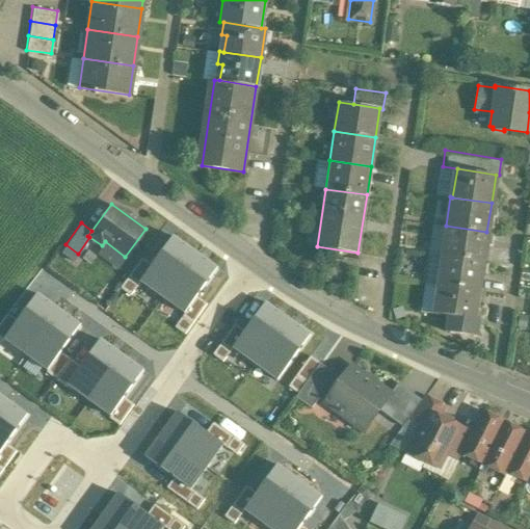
[(486,232),(446,226),(442,255),(482,261),(486,232)]
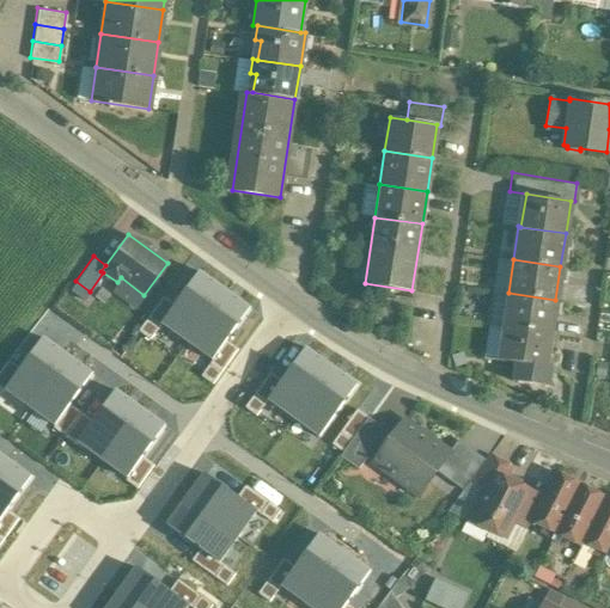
[(160,320),(188,339),(224,288),(199,269),(174,302),(160,320)]
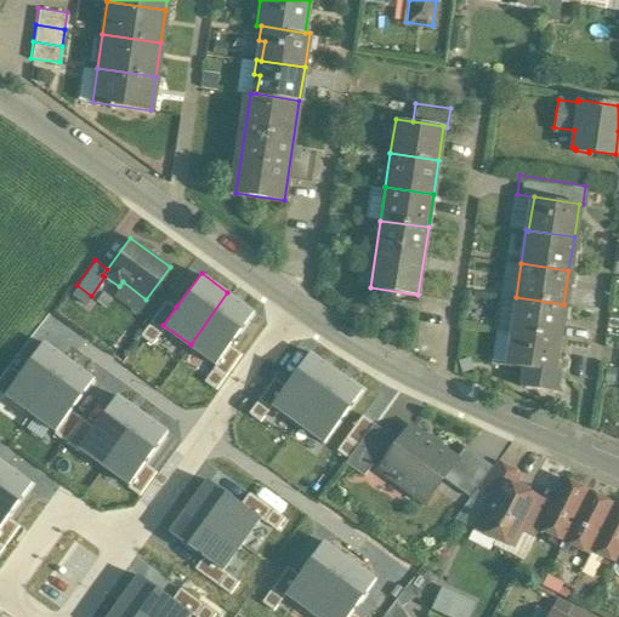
[(227,292),(191,344),(215,363),(228,344),(253,310),(227,292)]
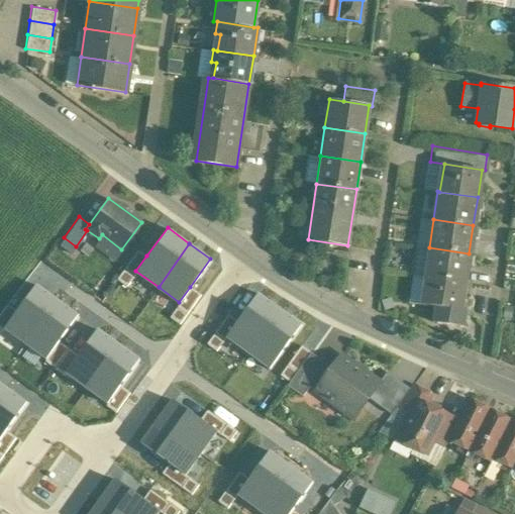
[(469,253),(429,247),(425,275),(465,282),(469,253)]
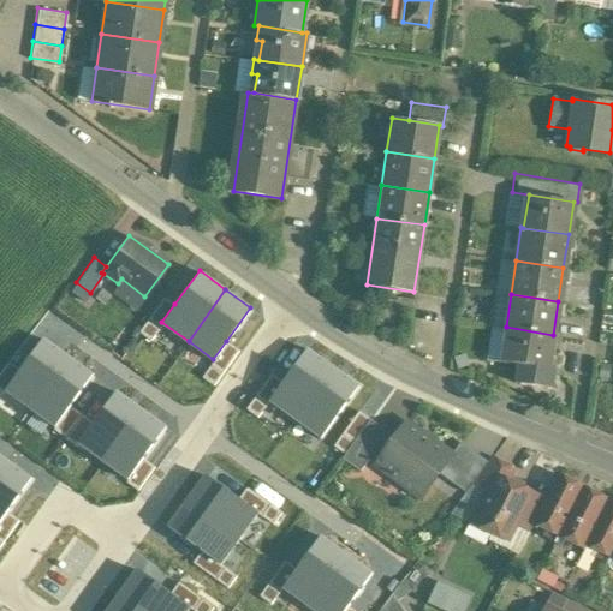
[(149,340),(161,322),(174,304),(164,297),(138,331),(149,340)]
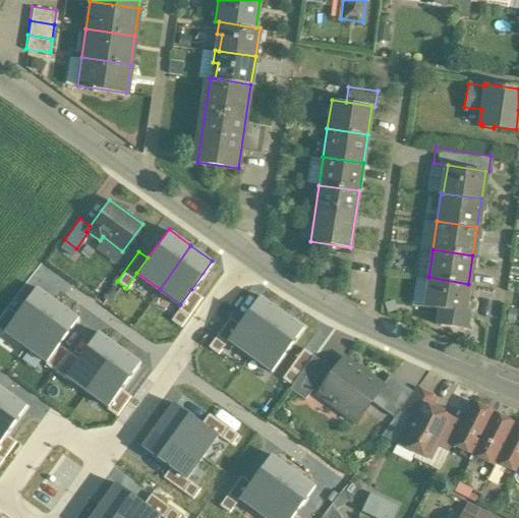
[(468,284),(428,277),(424,305),(441,308),(464,311),(464,310),(468,284)]
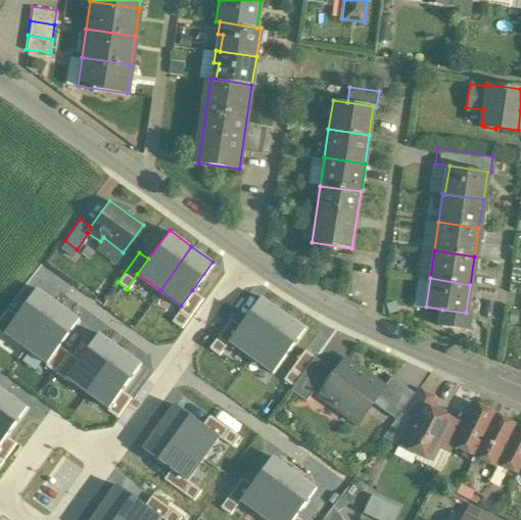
[(4,332),(25,347),(56,303),(36,288),(16,315),(4,332)]
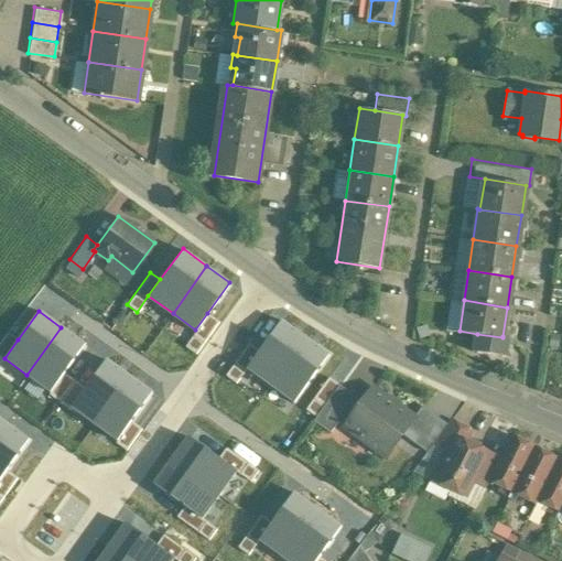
[(217,321),(207,313),(195,330),(184,345),(195,353),(217,321)]
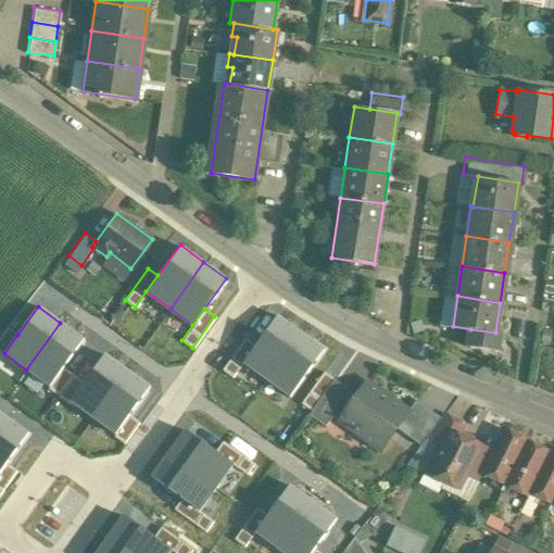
[(242,361),(266,379),(299,331),(276,315),(254,344),(242,361)]
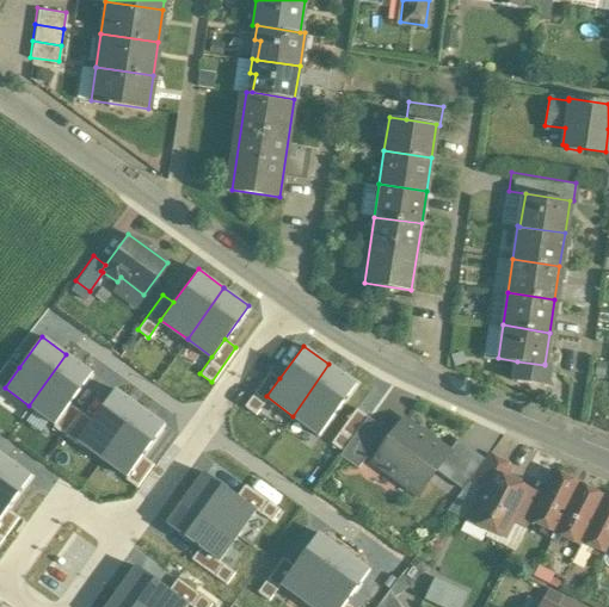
[(66,354),(29,406),(54,422),(67,403),(90,371),(66,354)]
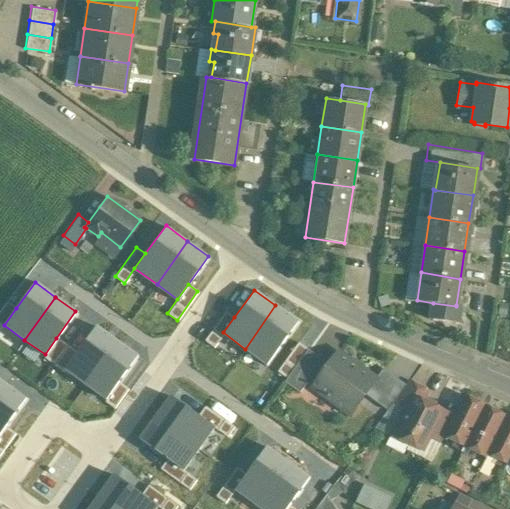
[(4,325),(16,308),(6,301),(0,308),(0,326),(2,327),(4,325)]
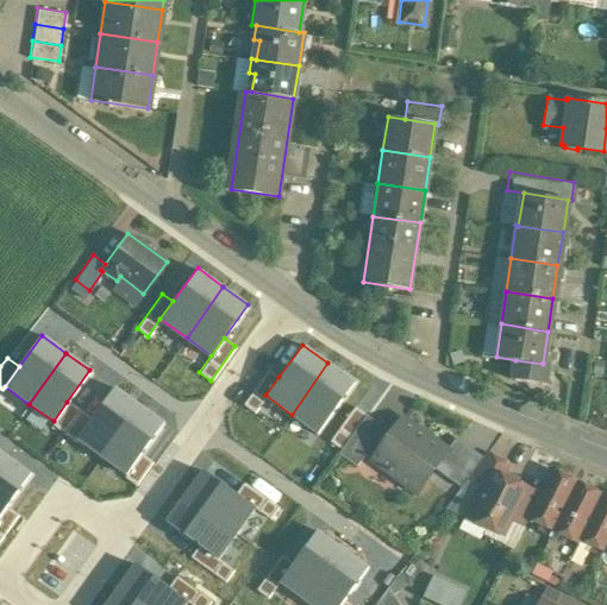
[(543,364),(515,360),(513,379),(544,384),(546,363),(543,363),(543,364)]
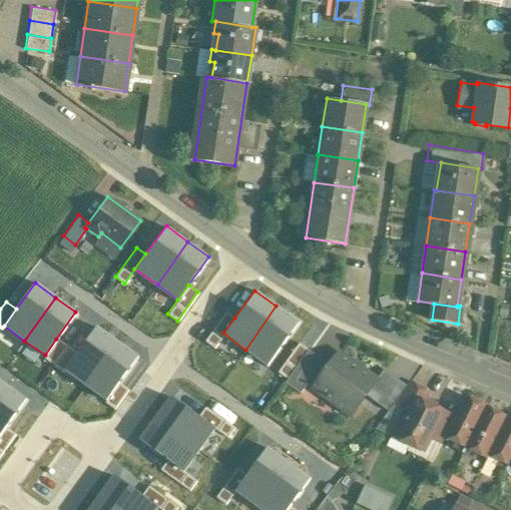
[(276,306),(245,350),(267,365),(298,322),(276,306)]
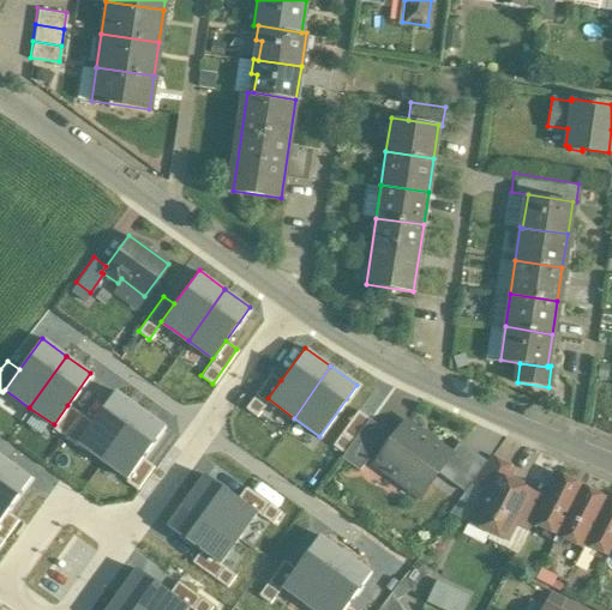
[(268,398),(281,380),(269,373),(245,406),(256,415),(268,398)]
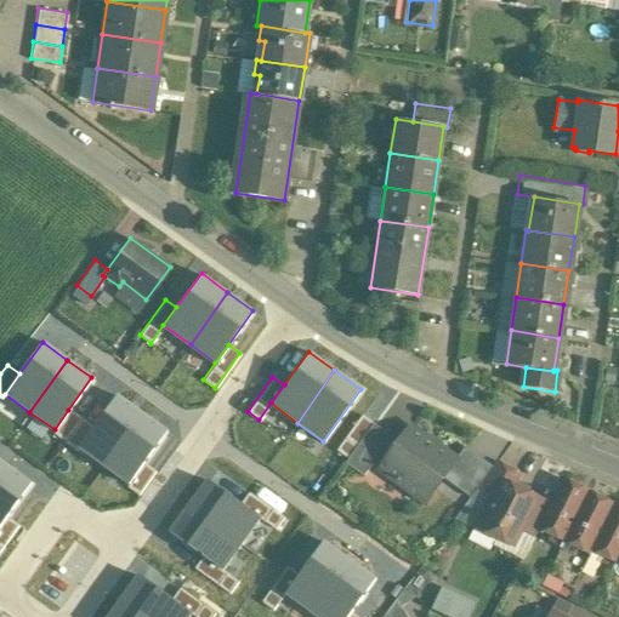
[(79,446),(104,464),(142,412),(117,394),(92,427),(79,446)]
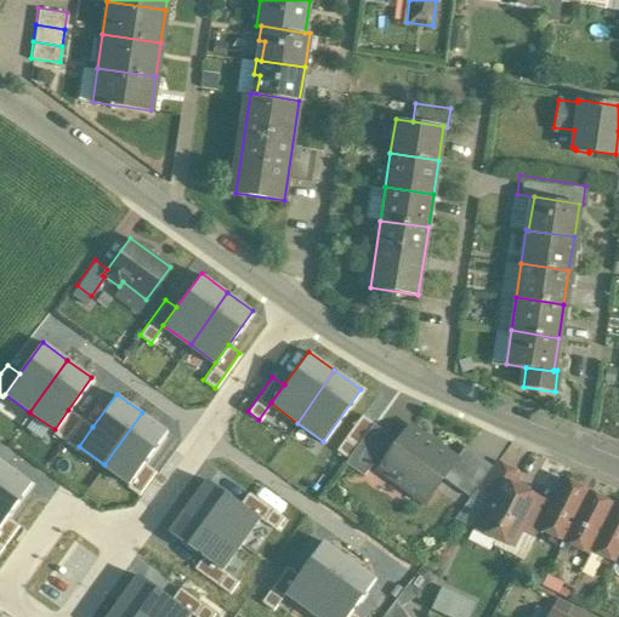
[(64,440),(81,418),(68,410),(55,429),(52,432),(64,440)]
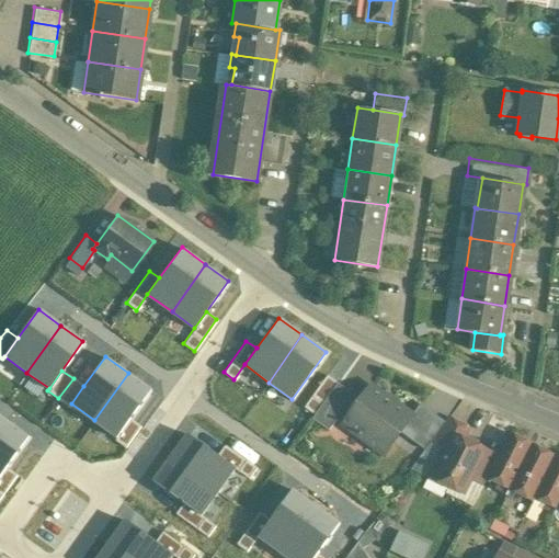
[(128,373),(94,420),(116,435),(128,419),(150,388),(128,373)]
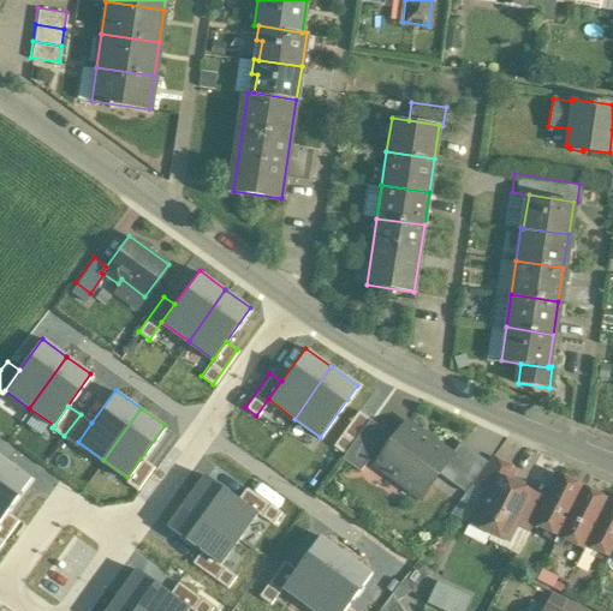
[(332,444),(344,453),(369,418),(357,409),(332,444)]
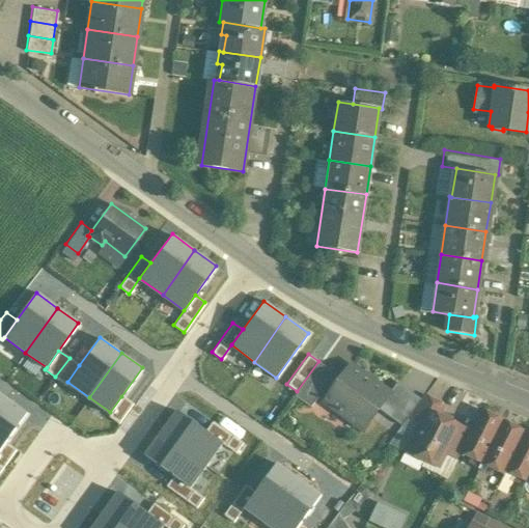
[(67,382),(79,365),(70,358),(55,377),(65,384),(67,382)]
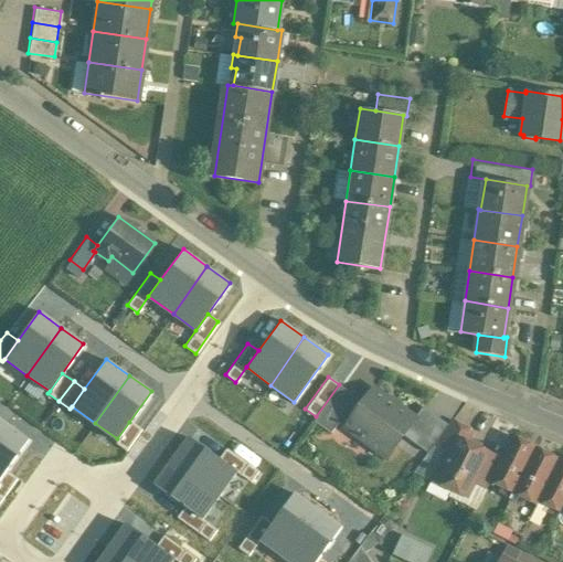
[(316,416),(312,421),(329,432),(337,422),(354,396),(339,384),(316,416)]
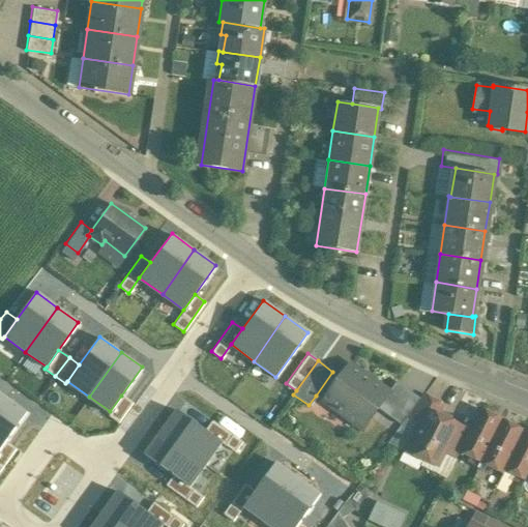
[(349,362),(340,376),(332,372),(316,396),(361,428),(377,406),(387,390),(349,362)]
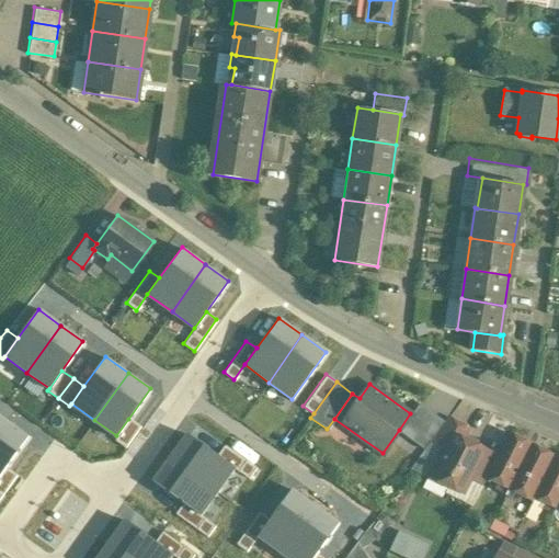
[(429,441),(444,421),(419,402),(410,413),(399,430),(424,447),(429,441)]
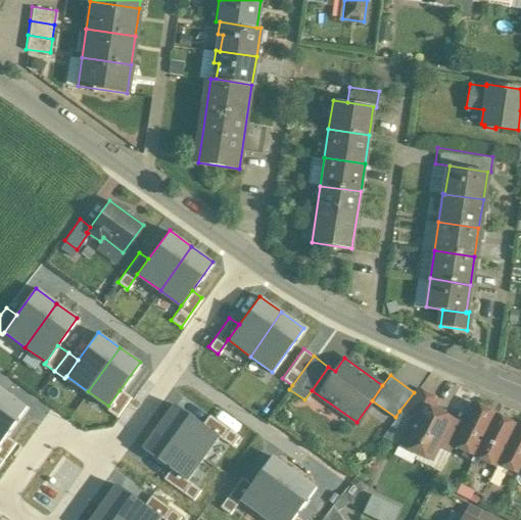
[(414,392),(399,411),(412,417),(419,402),(432,408),(437,397),(417,387),(414,392)]
